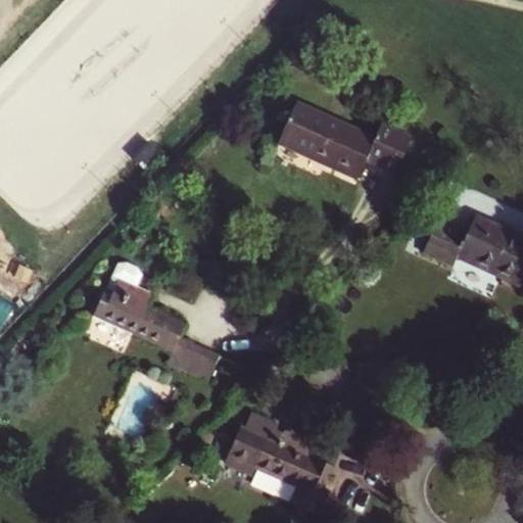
[(373,141),(295,105),(280,138),(328,159),(325,165),(358,180),(367,160),(395,174),(411,141),(379,127),(373,141)]
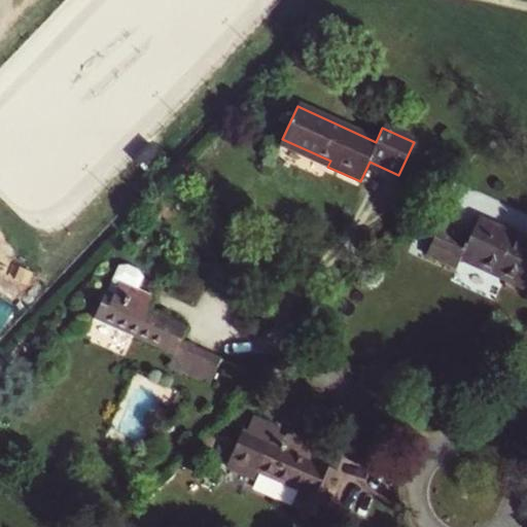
[(279,148),(326,169),(327,167),(330,161),(282,139),(279,148)]
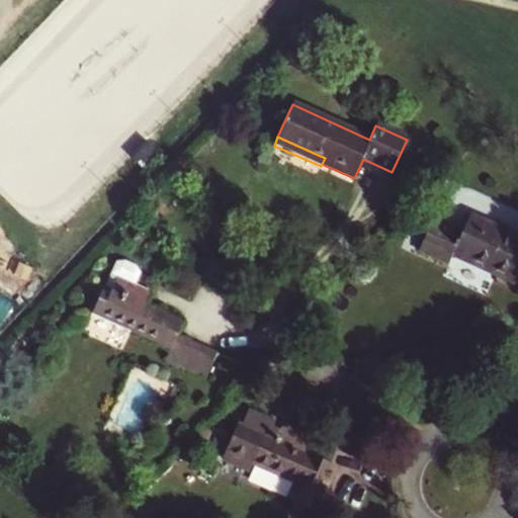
[(517,237),(470,216),(460,239),(431,226),(418,252),(449,265),(452,257),(517,286),(517,237)]
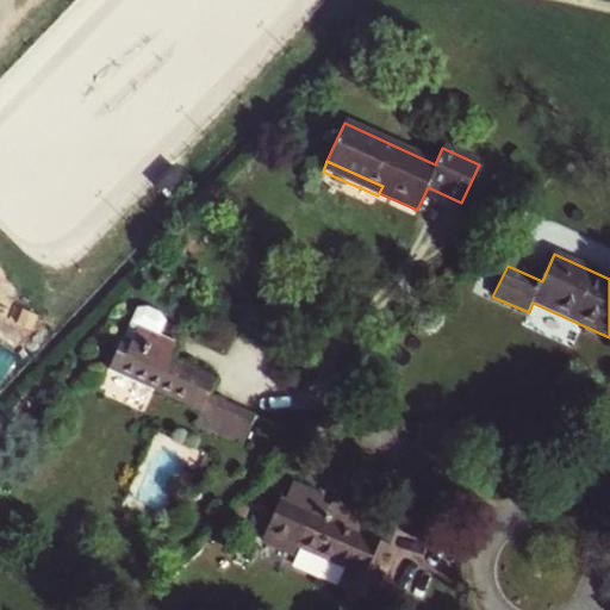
[(243,446),(257,416),(211,396),(217,383),(170,361),(178,346),(138,328),(132,342),(123,337),(109,369),(203,412),(197,424),(243,446)]
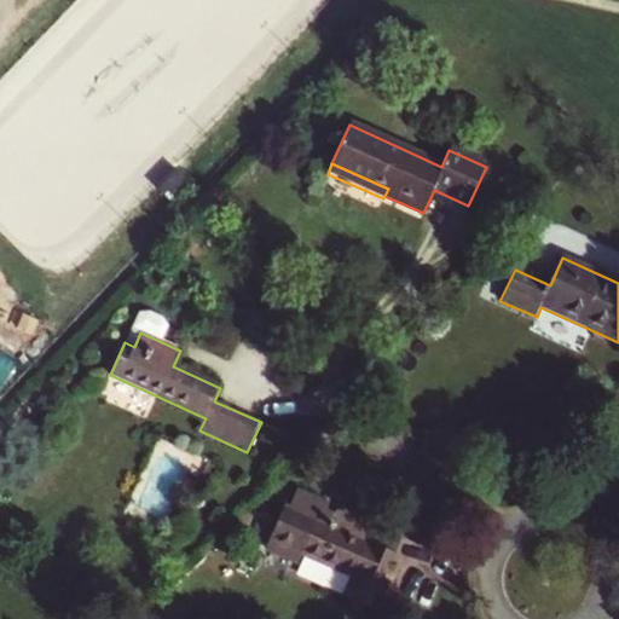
[(401,557),(368,542),(376,522),(340,505),(331,525),(318,519),(302,553),(354,576),(345,596),(377,611),(385,596),(401,557)]
